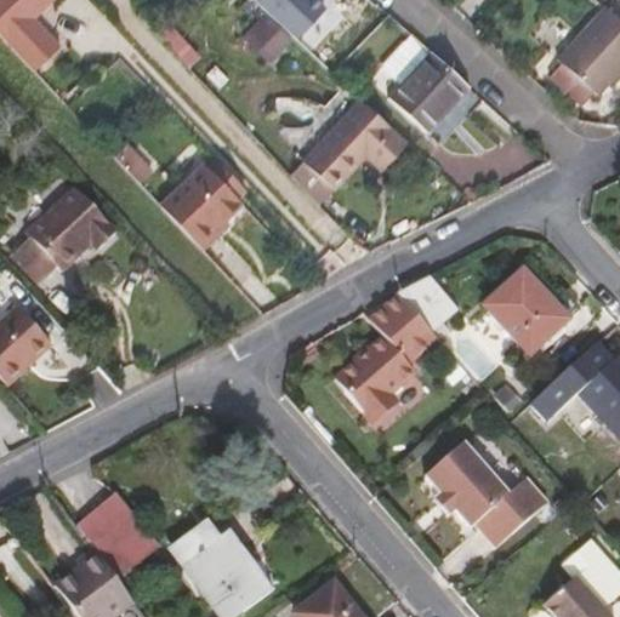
[(0,0),(0,30),(35,69),(61,44),(34,15),(50,0),(0,0)]
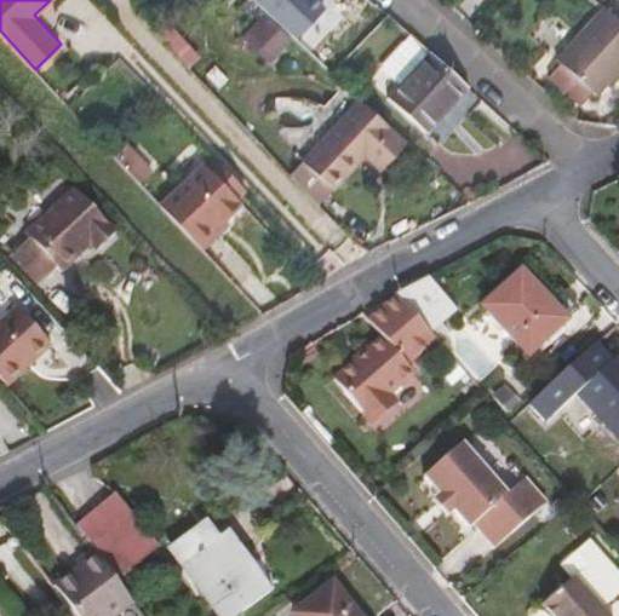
[(618,13),(606,3),(557,56),(563,62),(551,74),(579,98),(590,86),(597,93),(609,80),(613,82),(618,75),(618,13)]
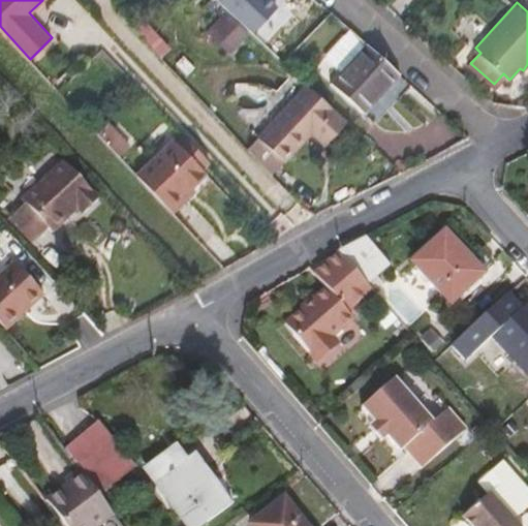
[(227,8),(208,29),(230,50),(250,29),(227,8)]
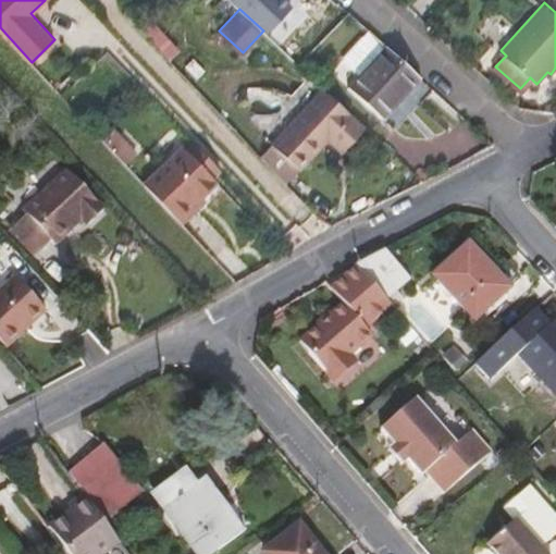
[(149,15),(138,25),(168,57),(178,47),(149,15)]
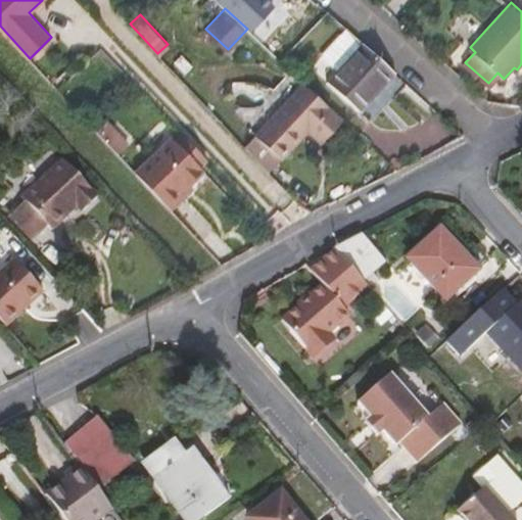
[(385,83),(396,72),(363,42),(346,27),(323,54),(338,68),(328,80),(361,109),(385,83)]
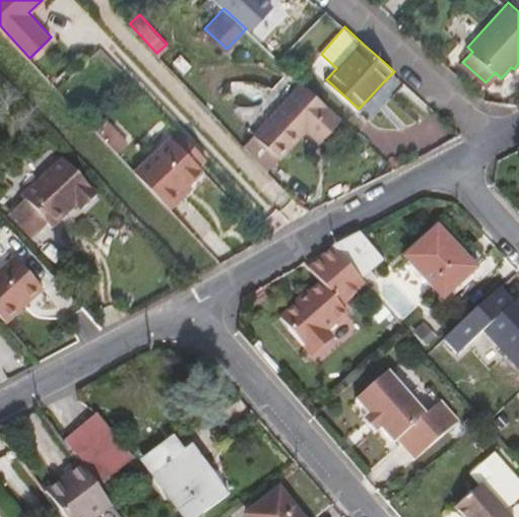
[(395,93),(405,82),(394,71),(383,82),(395,93)]
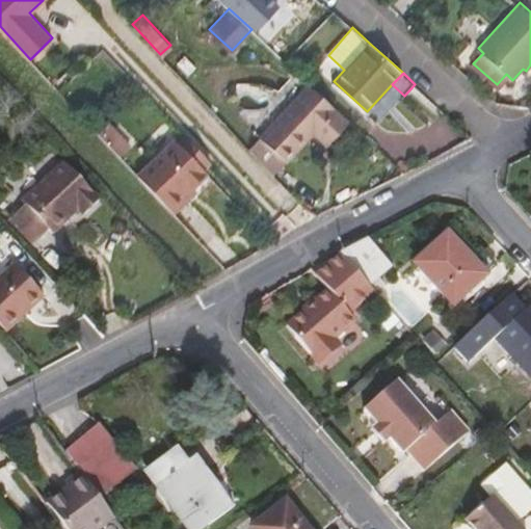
[(327,144),(350,121),(310,82),(260,135),(287,161),(314,132),(327,144)]
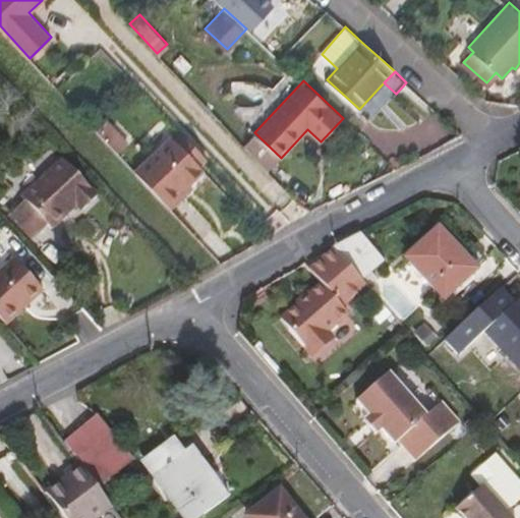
[(201,164),(208,158),(181,129),(174,136),(201,164)]
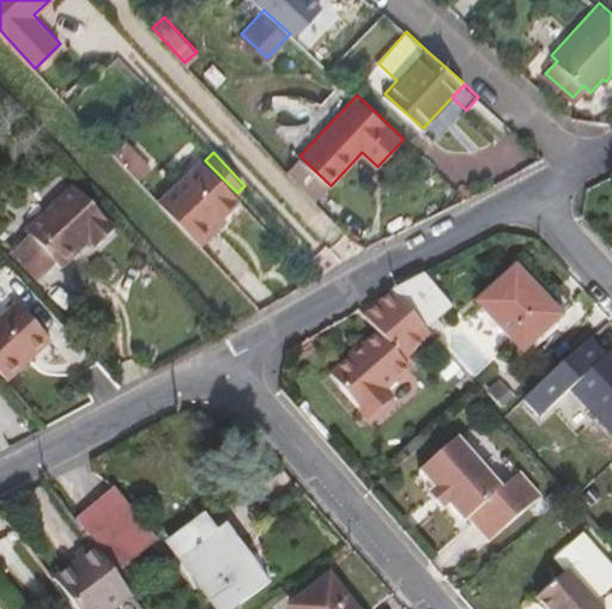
[(319,199),(331,186),(300,156),(288,169),(319,199)]
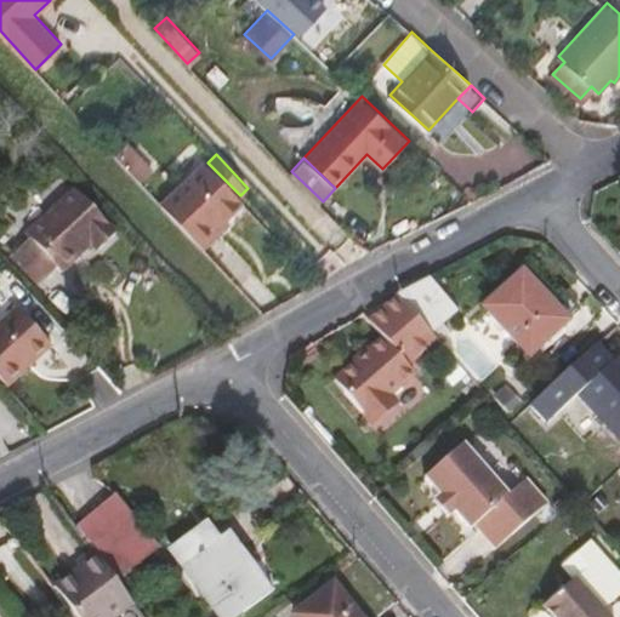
[(240,195),(208,163),(206,160),(163,204),(203,246),(222,228),(216,223),(226,213),(243,198),(240,195)]
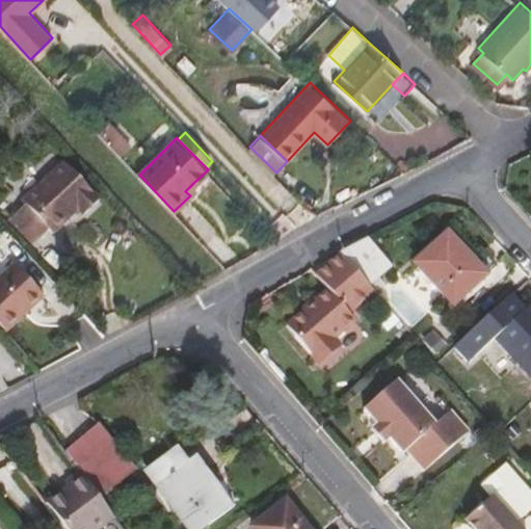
[(23,199),(26,203),(50,228),(53,231),(77,208),(83,214),(101,196),(93,188),(64,158),(23,199)]
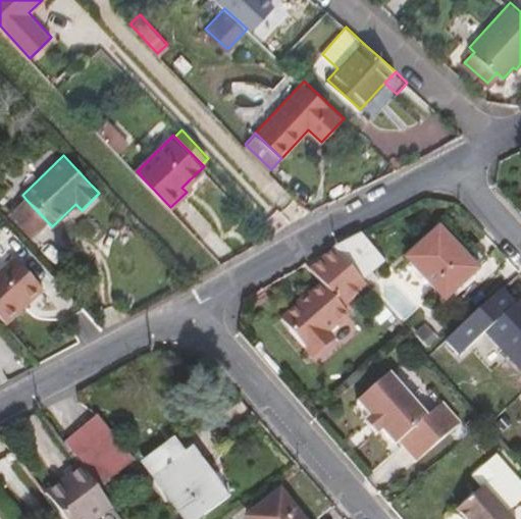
[(181,188),(187,192),(195,184),(190,179),(181,188)]
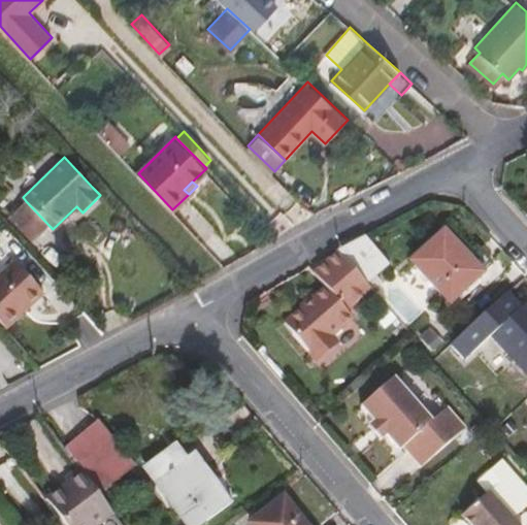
[(50,226),(26,201),(10,216),(34,240),(50,226)]
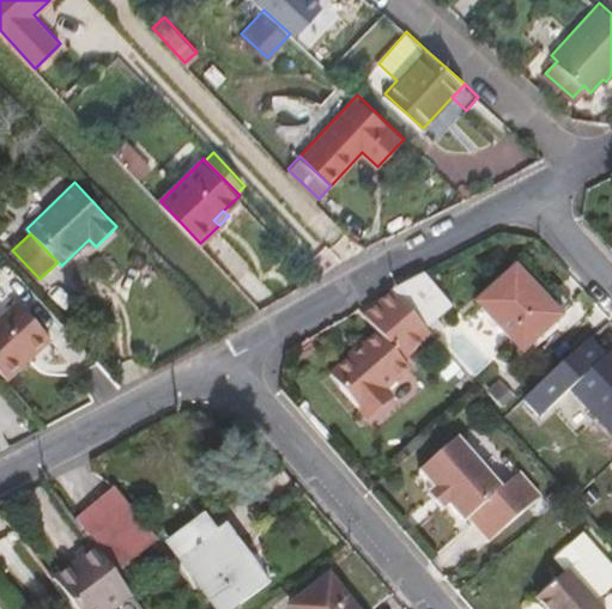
[(519,263),(513,269),(557,316),(563,310),(519,263)]
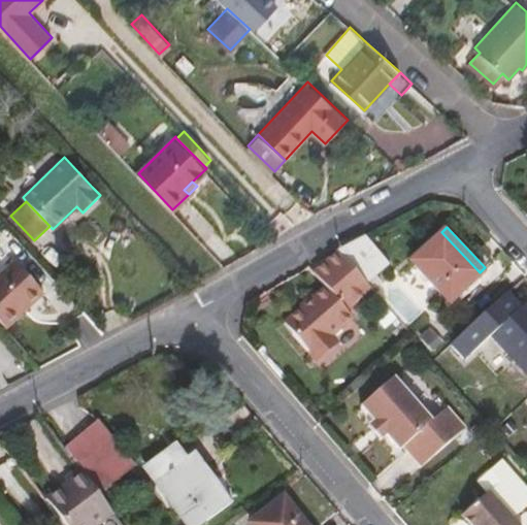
[(480,272),(441,232),(412,259),(450,299),(480,272)]
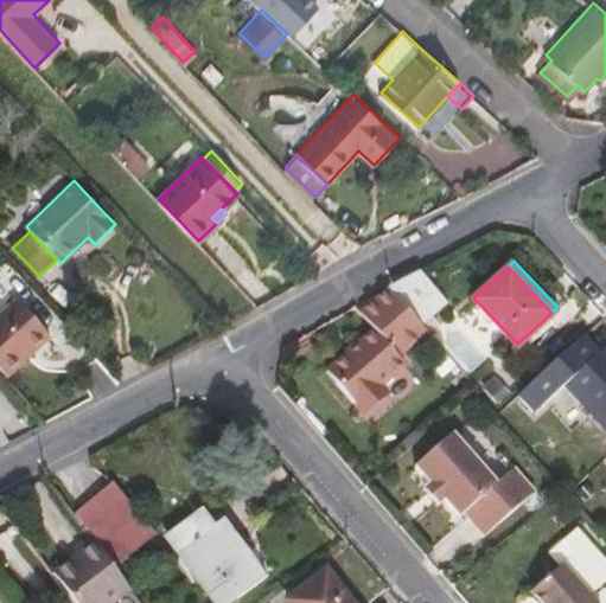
[(415,270),(388,284),(389,287),(422,324),(432,315),(445,303),(415,270)]
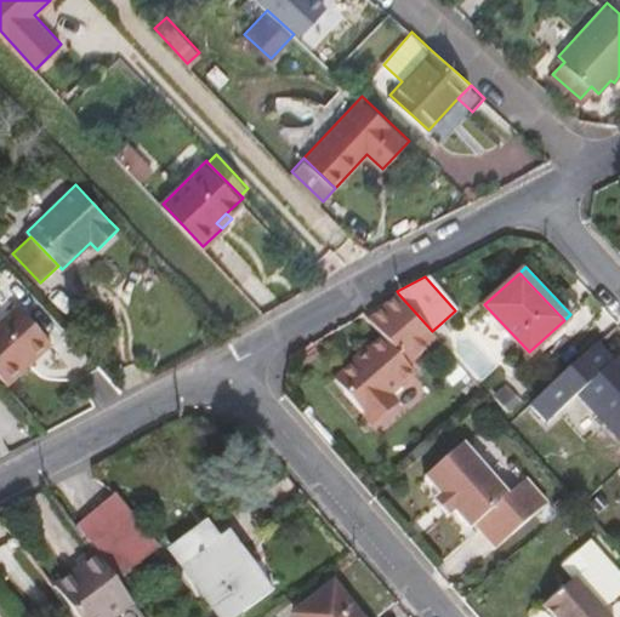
[(432,331),(398,293),(370,319),(382,333),(334,377),(367,416),(393,392),(392,392),(444,344),(437,337),(432,331)]
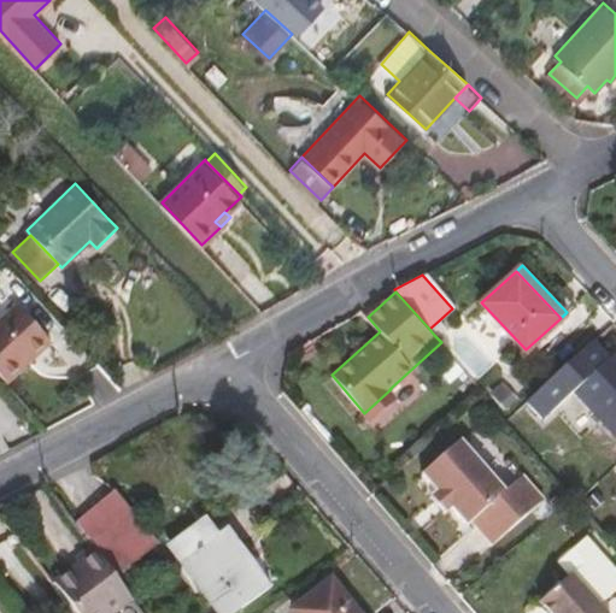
[(0,318),(0,375),(7,382),(52,341),(17,302),(0,318)]
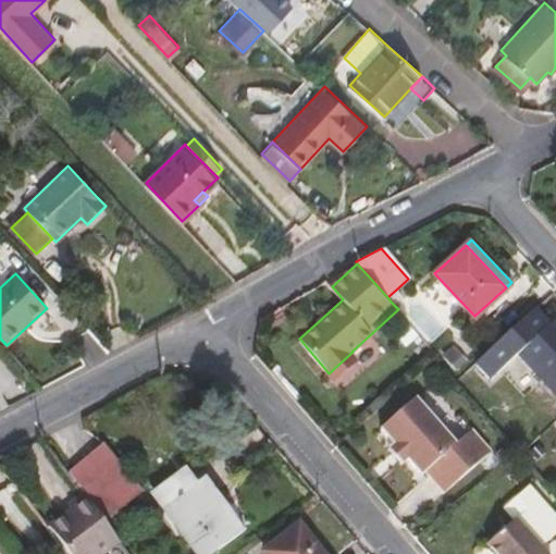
[(400,294),(396,290),(387,297),(392,303),(400,294)]
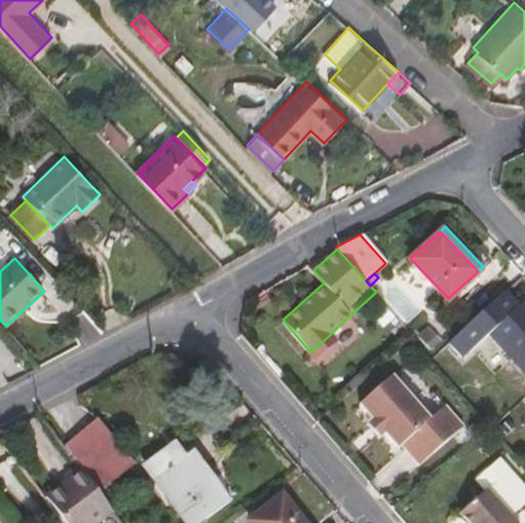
[(524,300),(490,331),(524,369),(524,375),(517,383),(524,391),(524,300)]
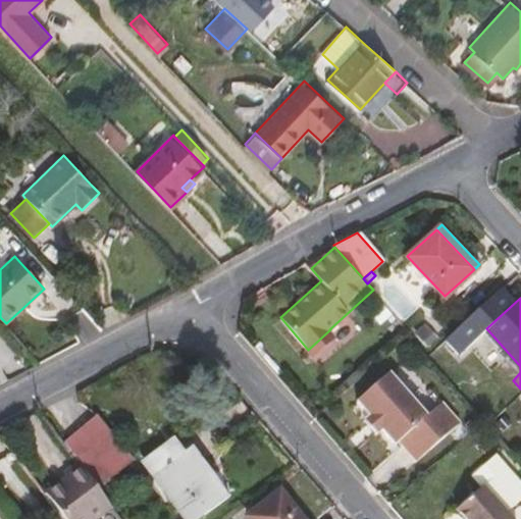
[(438,335),(429,325),(416,336),(426,348),(438,335)]
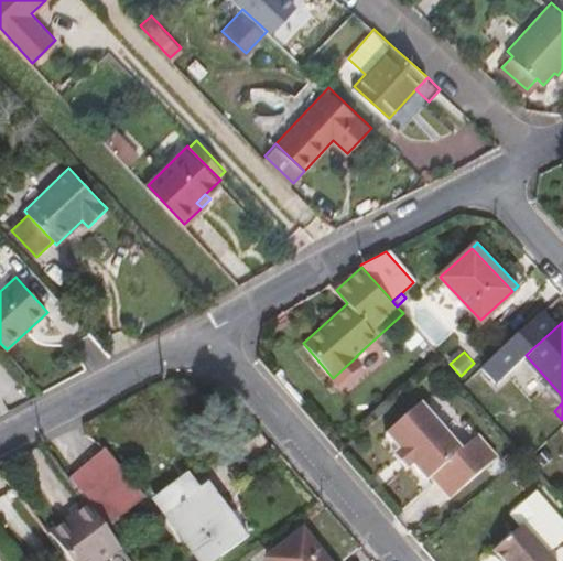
[(357,356),(333,378),(337,383),(361,362),(357,356)]
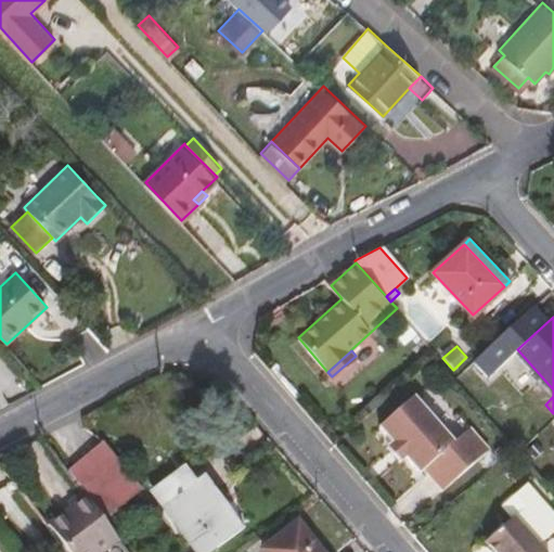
[(407,456),(407,457),(420,472),(424,467),(443,489),(489,448),(471,426),(454,440),(414,395),(379,425),(393,440),(394,439),(407,456)]
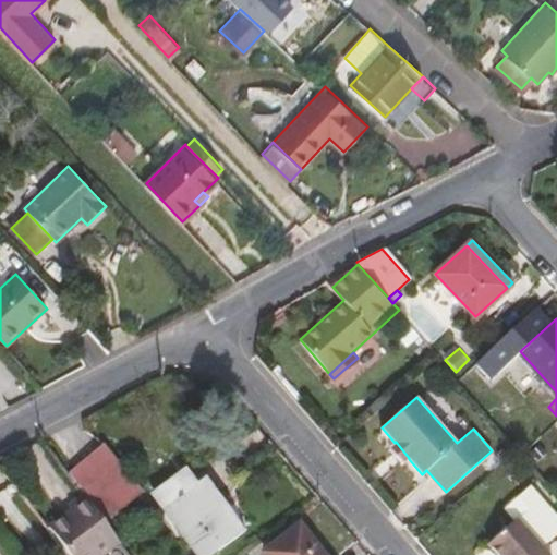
[(402,465),(409,459),(396,442),(395,443),(388,448),(402,465)]
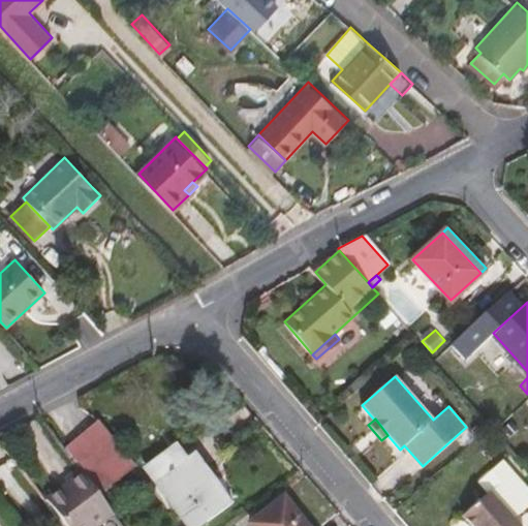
[(98,420),(65,446),(80,466),(98,492),(135,465),(98,420)]
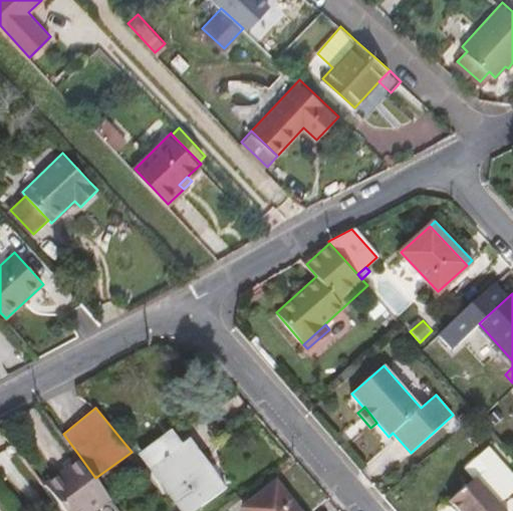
[(197,466),(181,444),(173,434),(146,454),(187,510),(222,484),(205,460),(197,466)]
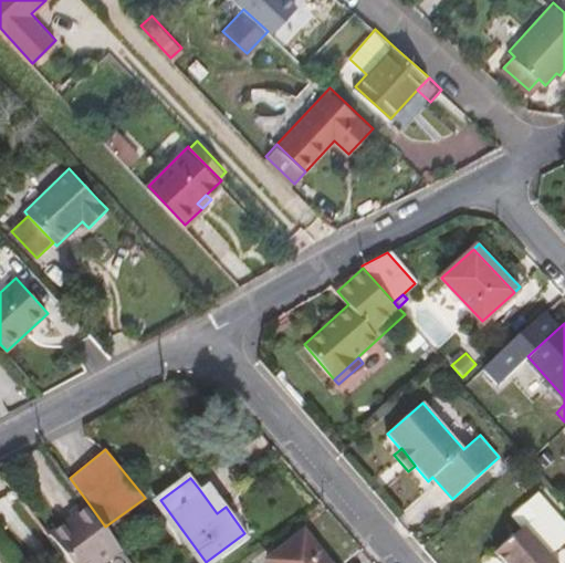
[(207,483),(199,489),(217,513),(226,507),(207,483)]
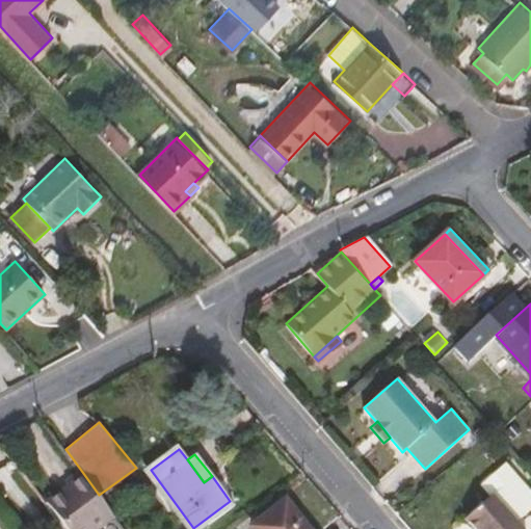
[(522,528),(515,522),(530,508),(530,491),(505,461),(481,483),(492,495),(465,518),(474,528),(522,528)]
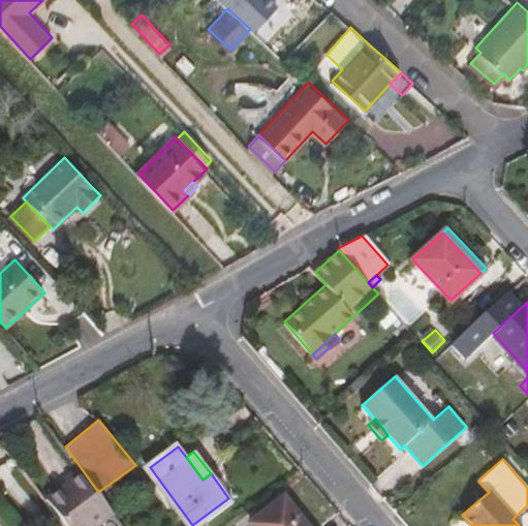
[(98,492),(80,466),(65,475),(68,481),(59,488),(44,497),(65,525),(96,525),(114,514),(98,492)]
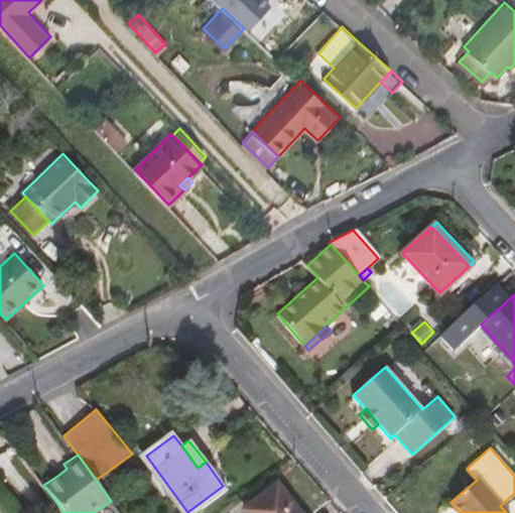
[(300,512),(278,483),(243,509),(245,512),(300,512)]
